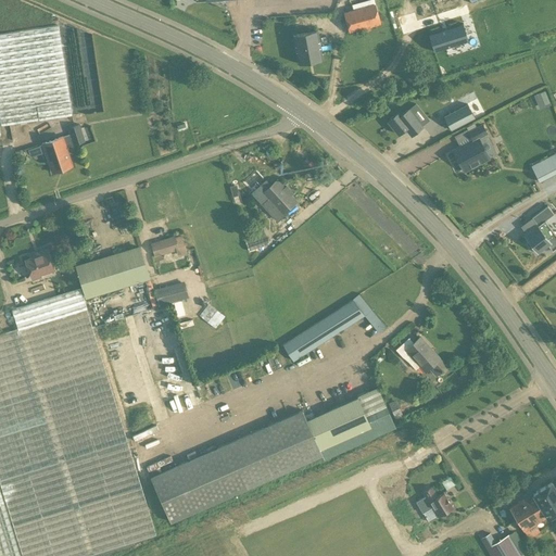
[(380,23),(375,4),(343,13),(349,32),(380,23)]
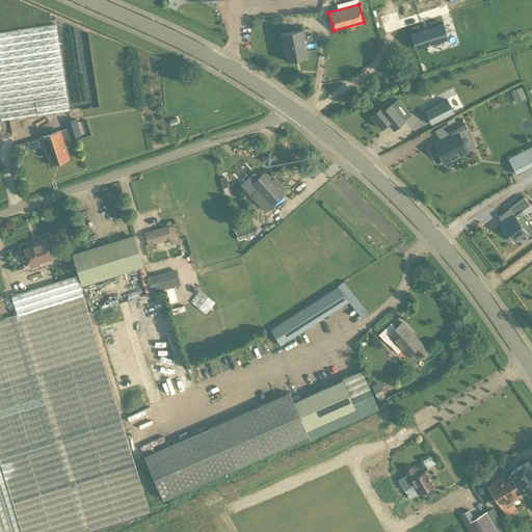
[(443,22),(410,32),(410,33),(411,33),(416,48),(415,49),(416,49),(448,38),(447,38),(442,23),(443,23),(443,22)]
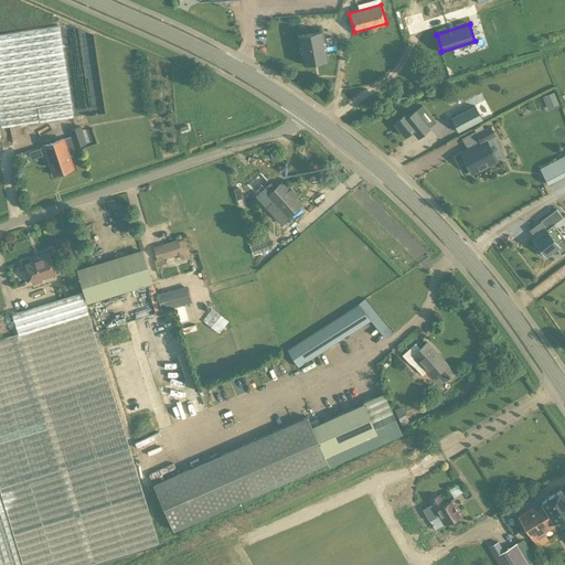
[(73,117),(59,25),(0,34),(0,126),(0,128),(73,117)]
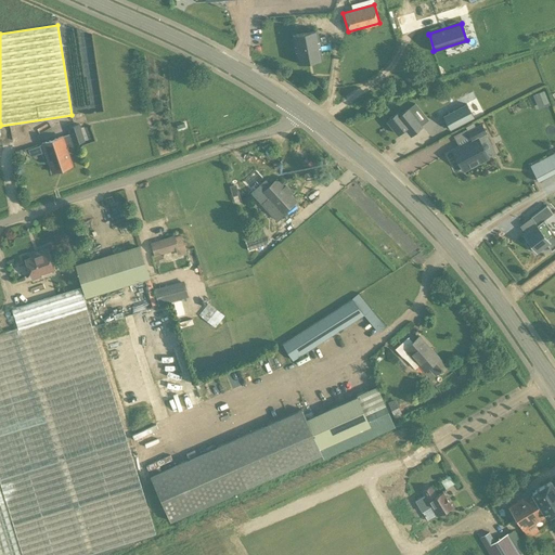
[(292,35),(297,63),(321,59),(315,30),(292,35)]
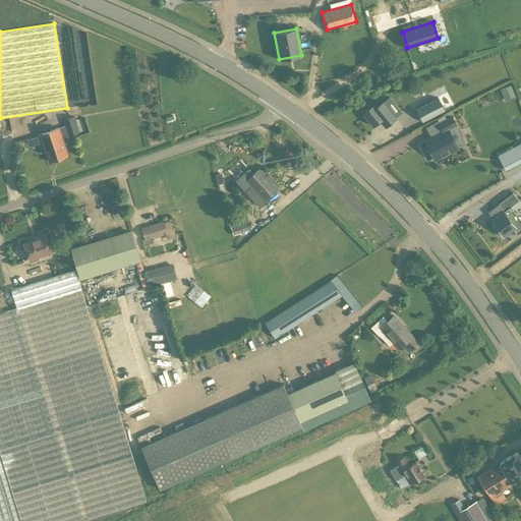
[(445,110),(438,97),(416,108),(422,121),(445,110)]
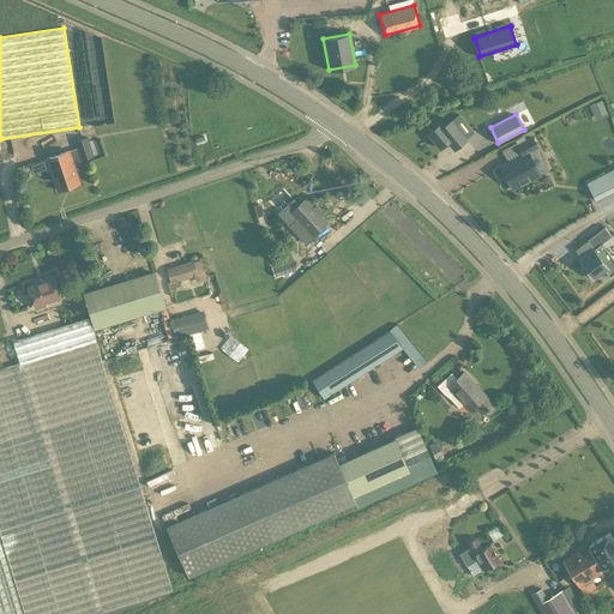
[(450,120),(441,127),(439,125),(428,134),(440,149),(449,142),(455,149),(467,139),(450,120)]
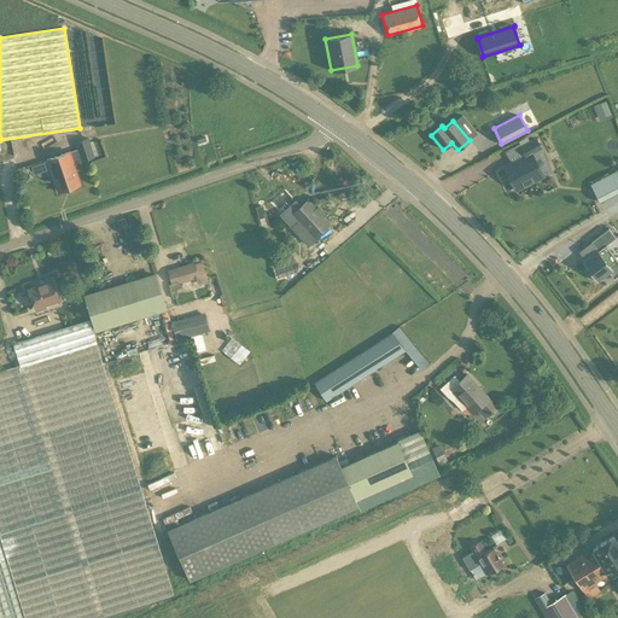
[(88,138),(75,143),(77,150),(69,152),(47,159),(58,191),(80,184),(74,164),(81,162),(95,157),(88,138)]
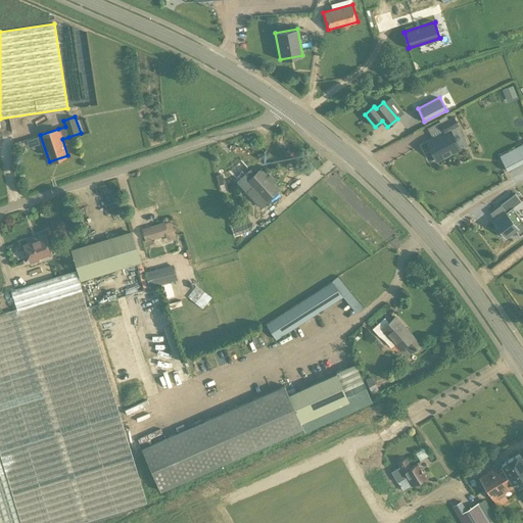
[(459,149),(459,148),(467,144),(457,126),(453,117),(440,125),(443,132),(425,141),(435,161),(459,149)]
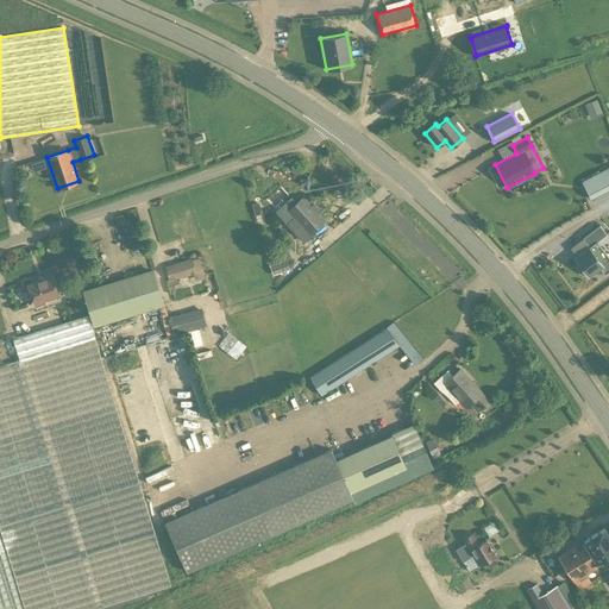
[(608,167),(582,181),(590,199),(608,188),(608,167)]
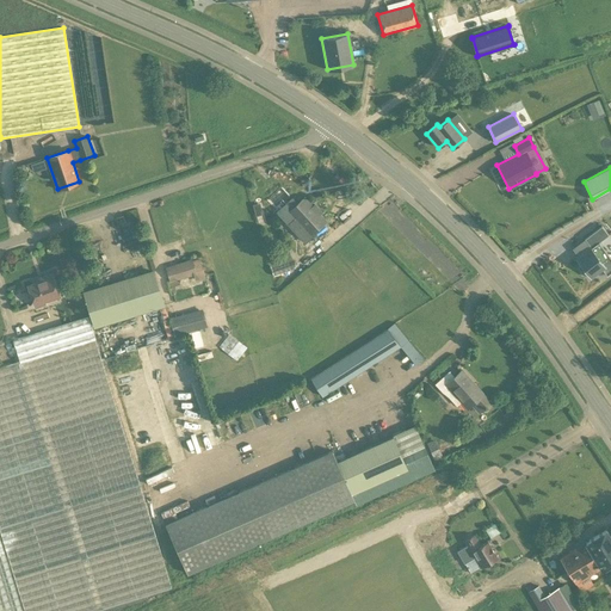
[(297,205),(291,199),(278,213),(285,220),(304,241),(325,222),(303,198),(297,205)]
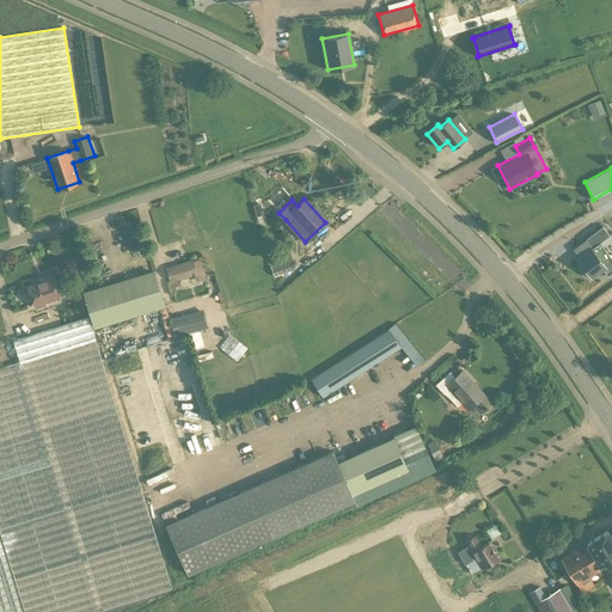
[(607,276),(611,271),(611,258),(599,243),(610,236),(603,226),(585,239),(592,248),(576,259),(581,264),(579,267),(585,275),(587,273),(591,279),(603,269),(607,276)]
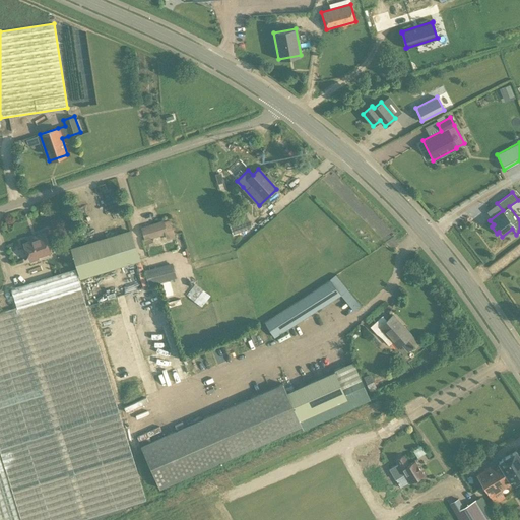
[(228,220),(232,236),(252,231),(248,215),(228,220)]
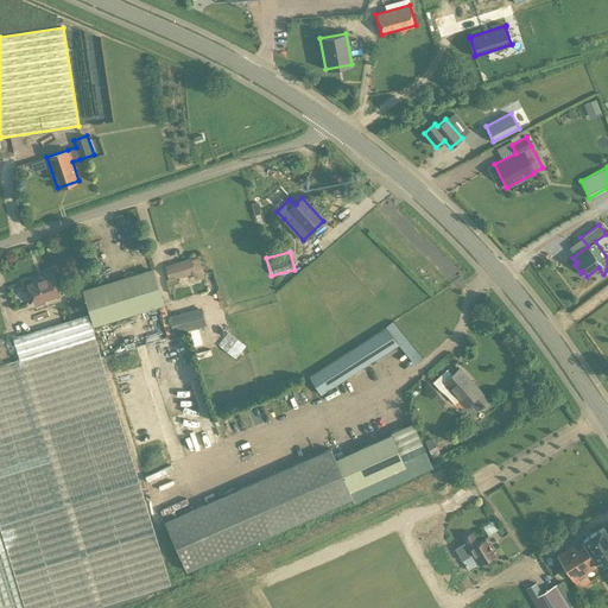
[(190,259),(179,263),(165,266),(168,273),(170,282),(183,278),(195,273),(196,278),(203,276),(197,257),(190,259)]
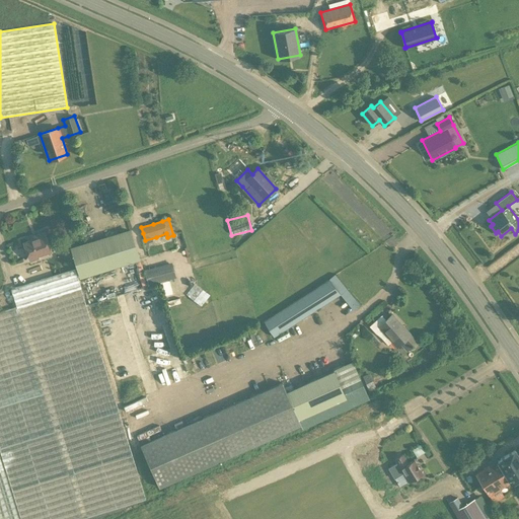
[(70,248),(79,276),(139,257),(131,229),(70,248)]
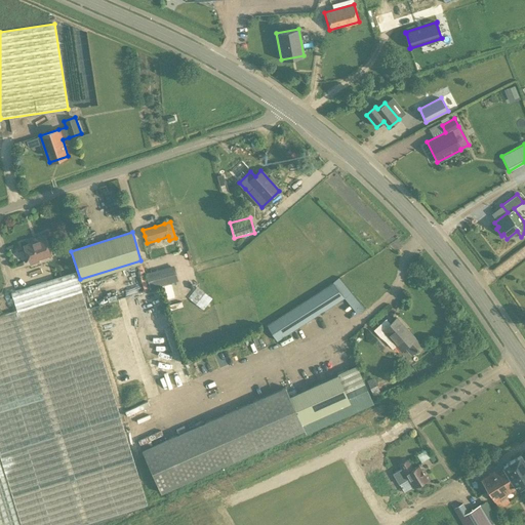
[(24,246),(29,261),(51,254),(45,236),(37,238),(38,241),(27,245),(24,246)]
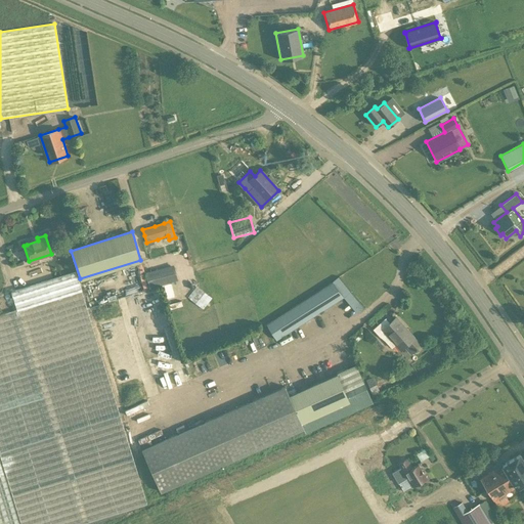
[(150,286),(177,279),(174,265),(147,271),(150,286)]
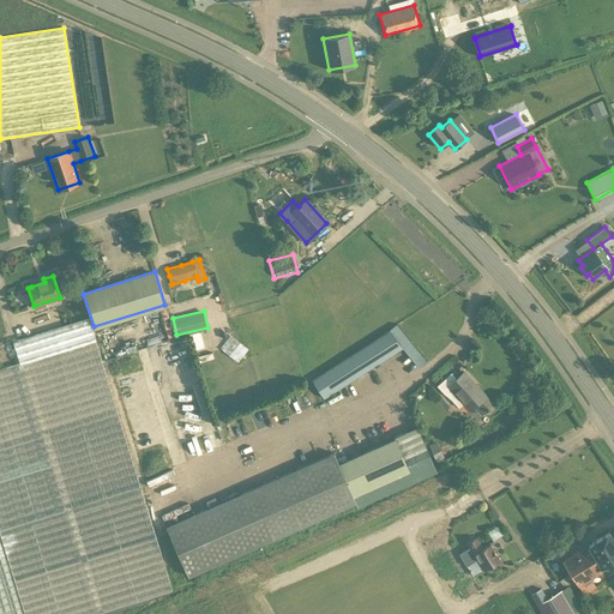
[(88,317),(12,339),(19,362),(0,368),(0,536),(14,583),(24,613),(96,613),(172,591),(155,536),(134,467),(115,404),(104,371),(95,339),(88,317)]
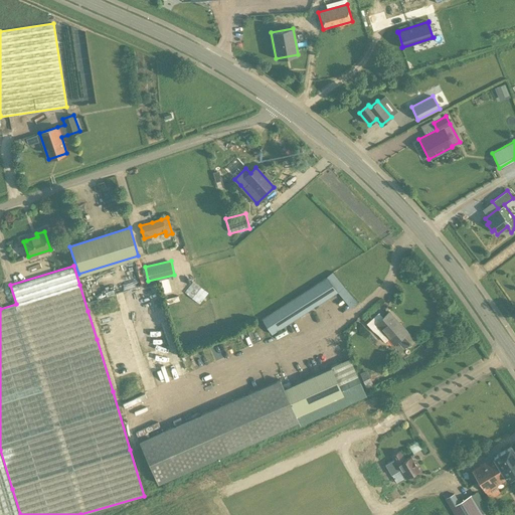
[(325,301),(338,293),(345,288),(332,273),(320,281),(315,284),(325,301)]
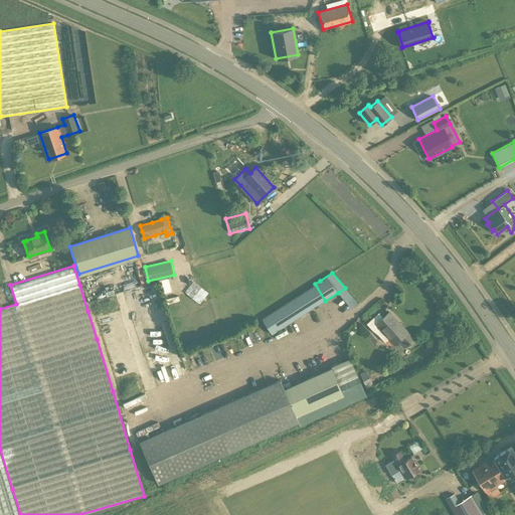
[(184,292),(198,304),(207,293),(193,281),(184,292)]
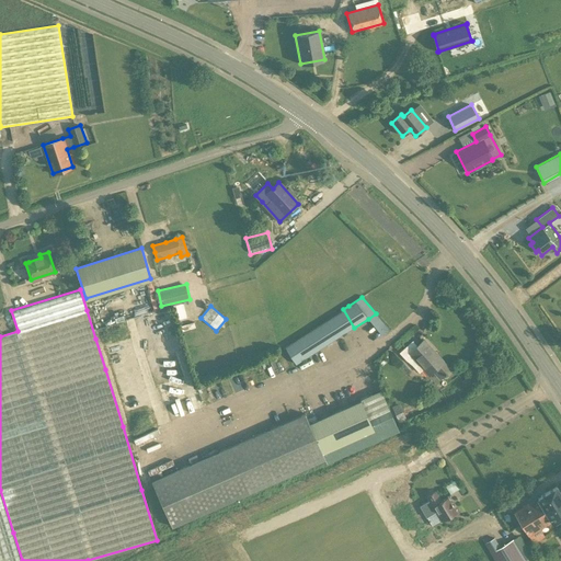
[(334,339),(354,328),(343,309),(323,322),(334,339)]
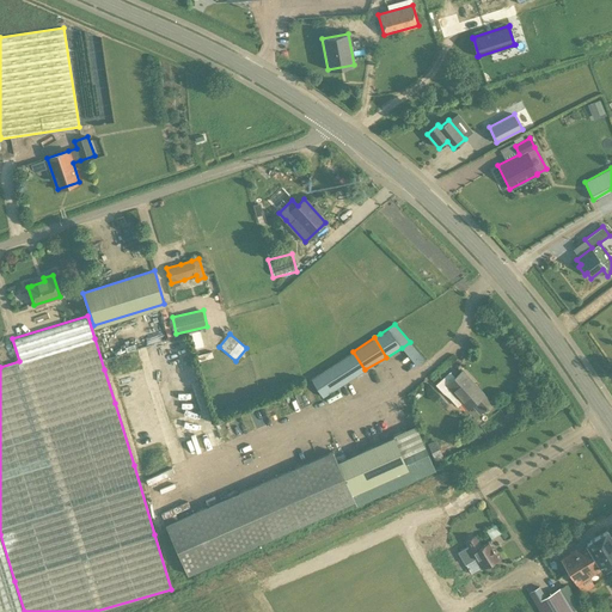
[(426,359),(410,342),(402,348),(417,366),(426,359)]
